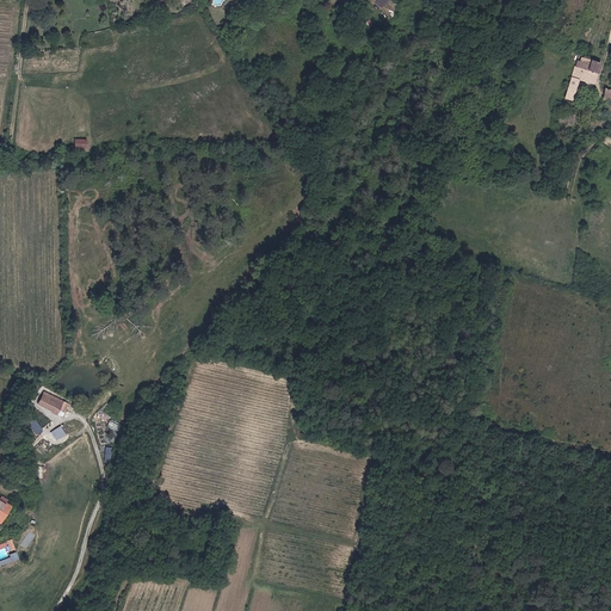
[(593,85),(600,63),(581,57),(580,61),(576,60),(566,100),(572,102),(578,80),(593,85)]
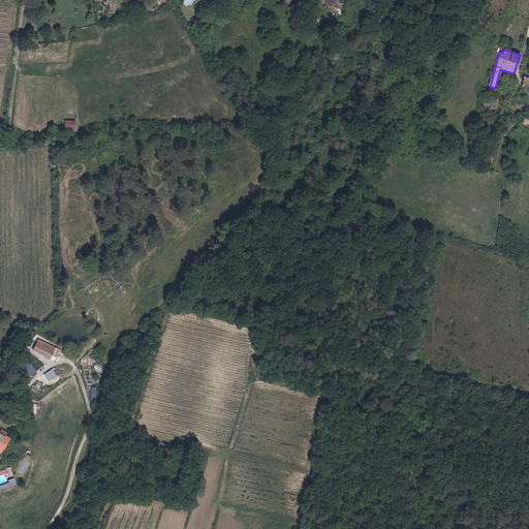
[(528,76),(523,75),(519,84),(528,86),(528,76)]
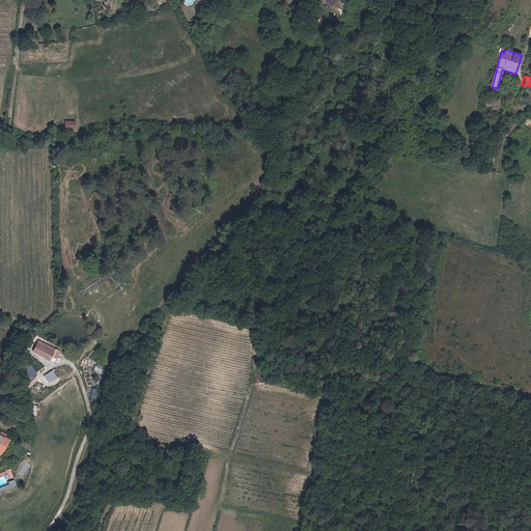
[(76,120),(65,119),(64,128),(75,128),(76,120)]
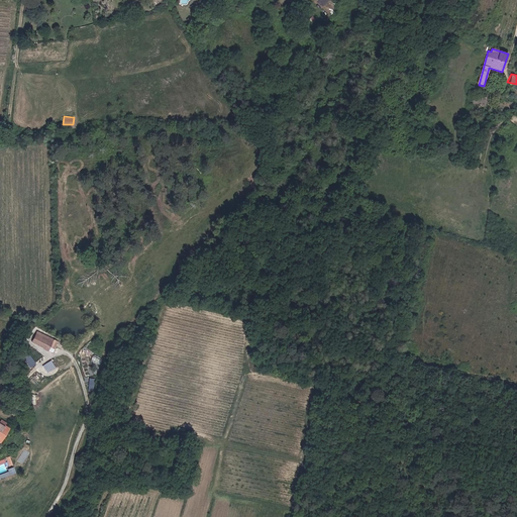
[(44,334),(37,331),(33,341),(49,348),(50,345),(56,347),(59,340),(48,336),(49,333),(46,331),(44,334)]
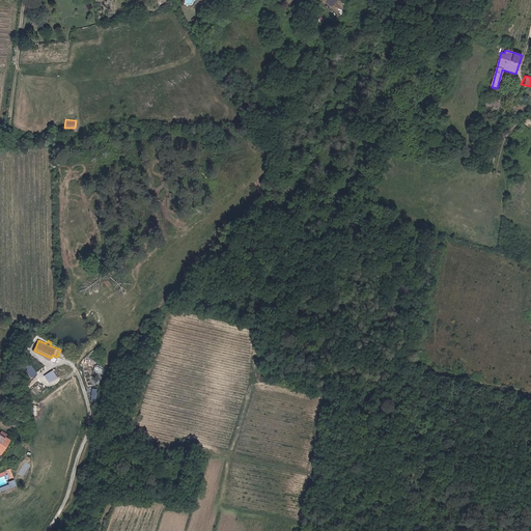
[(31,376),(37,372),(29,362),(23,367),(31,376)]
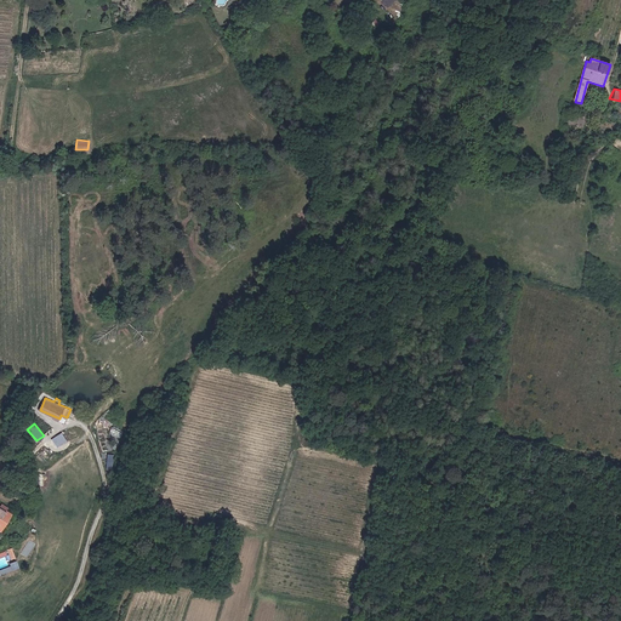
[(109,432),(120,437),(123,431),(113,426),(109,432)]
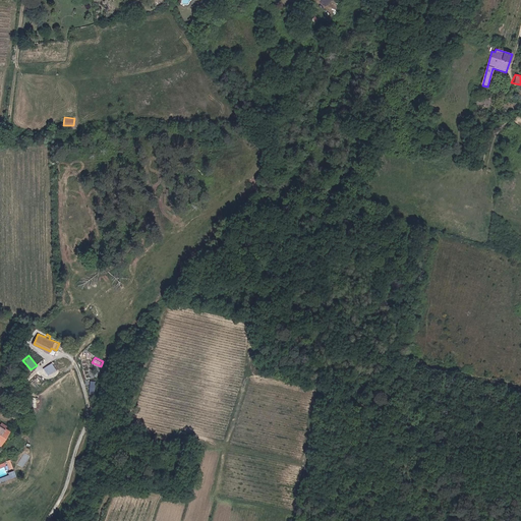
[(43,368),(48,375),(56,369),(51,362),(43,368)]
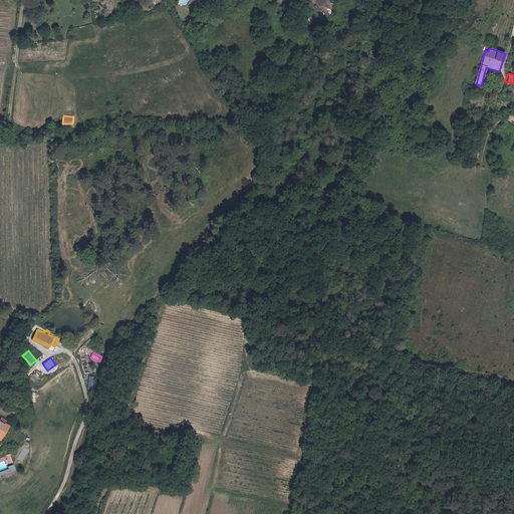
[(9,425),(0,419),(0,438),(9,425)]
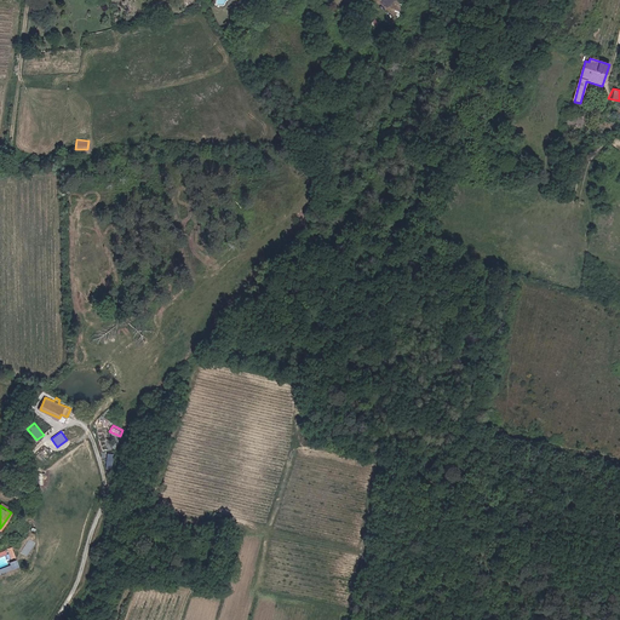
[(6,551),(0,552),(0,572),(12,569),(6,551)]
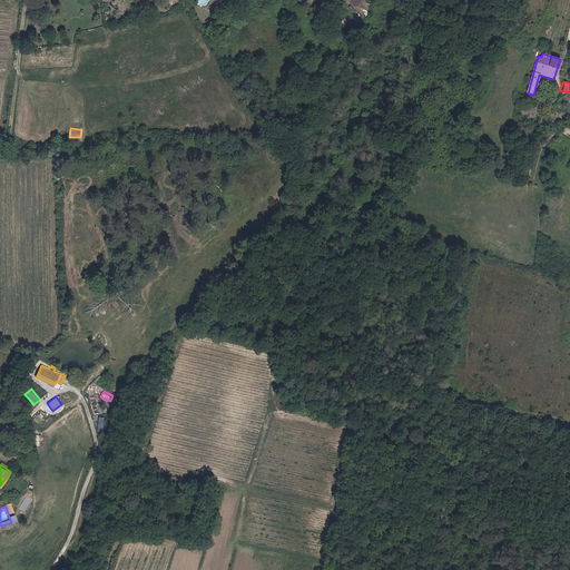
[(8,516),(10,523),(18,521),(16,513),(8,516)]
